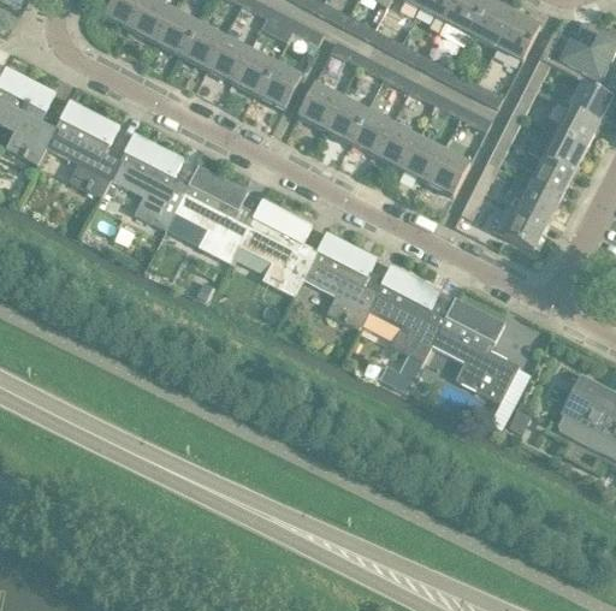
[(130,29),(146,0),(111,0),(104,16),(130,29)]
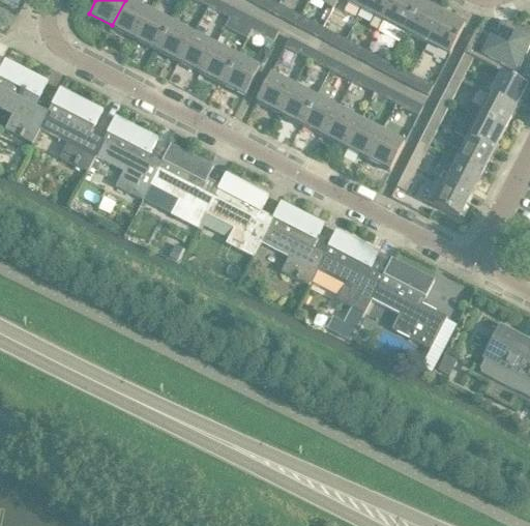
[(112,25),(134,36),(148,9),(130,0),(125,0),(112,25)]
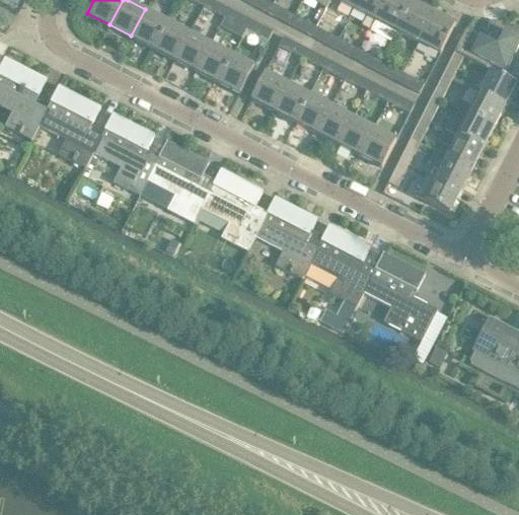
[(204,0),(202,4),(224,15),(228,7),(215,0),(204,0)]
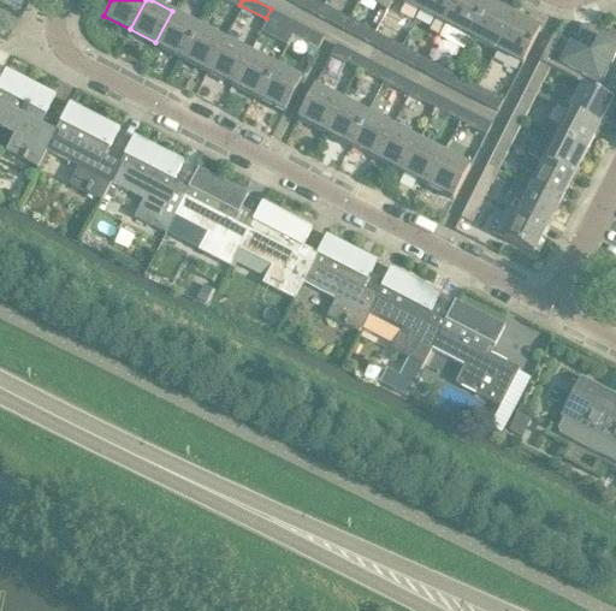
[(292,0),(318,13),(324,4),(317,0),(292,0)]
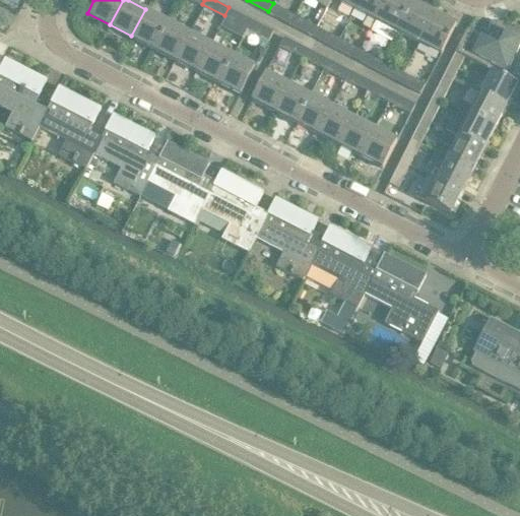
[(329,0),(326,6),(336,11),(341,1),(353,6),(356,0),(329,0)]
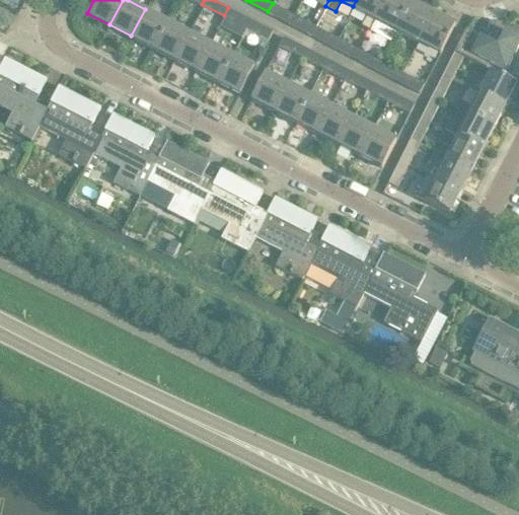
[(356,0),(353,6),(374,18),(383,0),(356,0)]
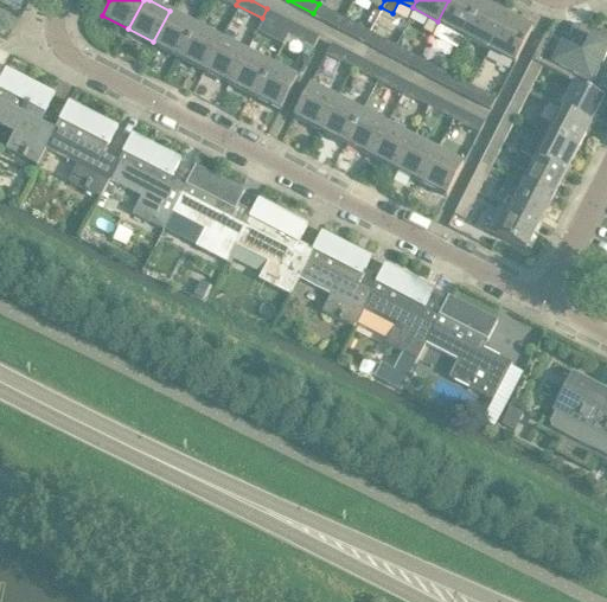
[(448,0),(438,21),(462,34),(479,0),(448,0)]
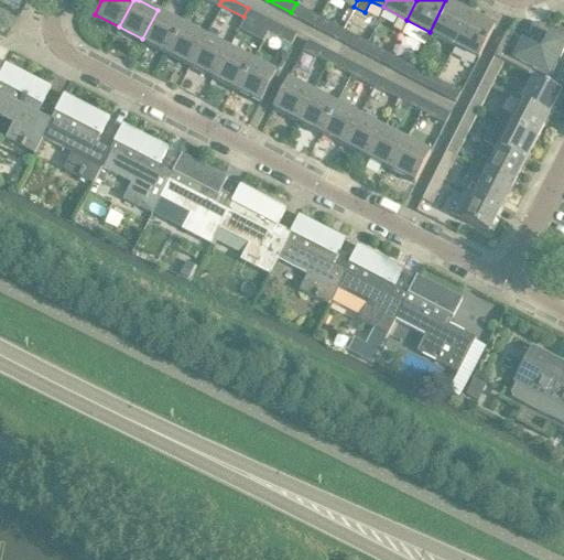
[(430,32),(453,44),(469,12),(448,0),(445,0),(430,32)]
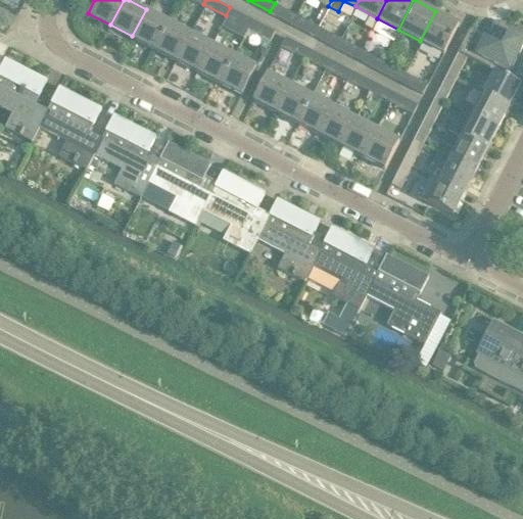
[(275,3),(270,11),(292,24),(296,14),(275,3)]
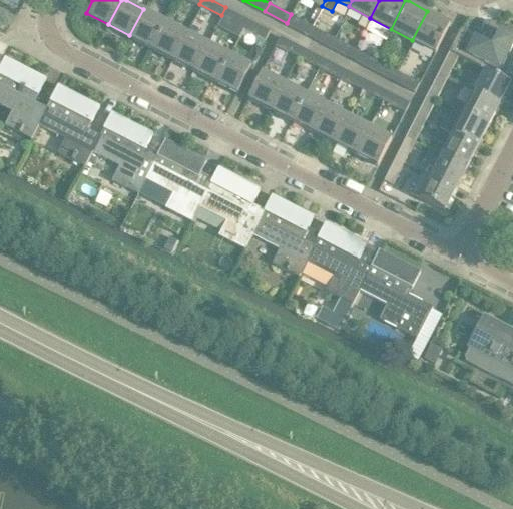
[(225,7),(221,15),(242,26),(246,18),(225,7)]
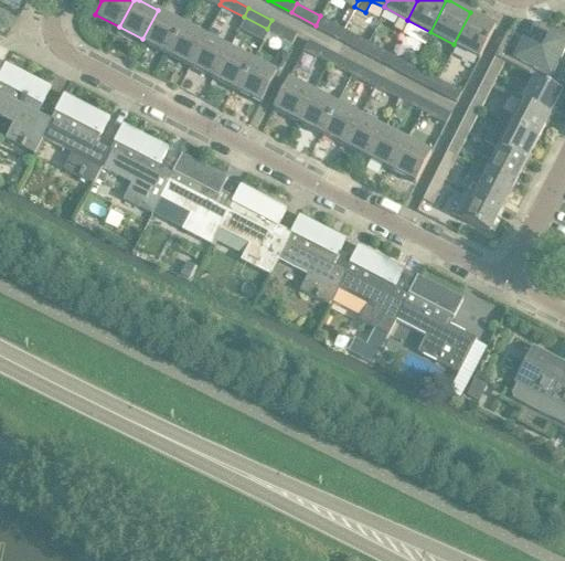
[(142,39),(167,51),(181,22),(158,10),(142,39)]
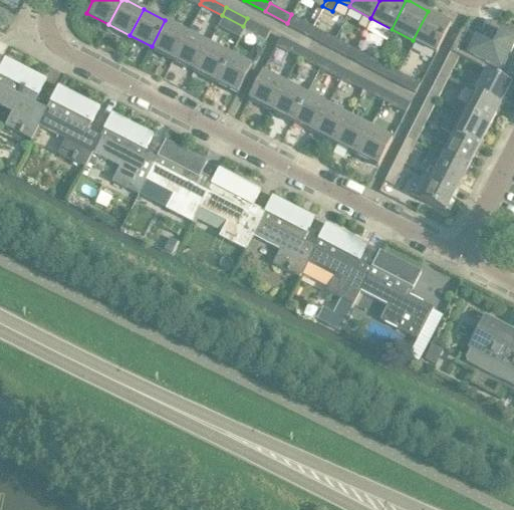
[(451,22),(428,11),(413,40),(436,51),(451,22)]
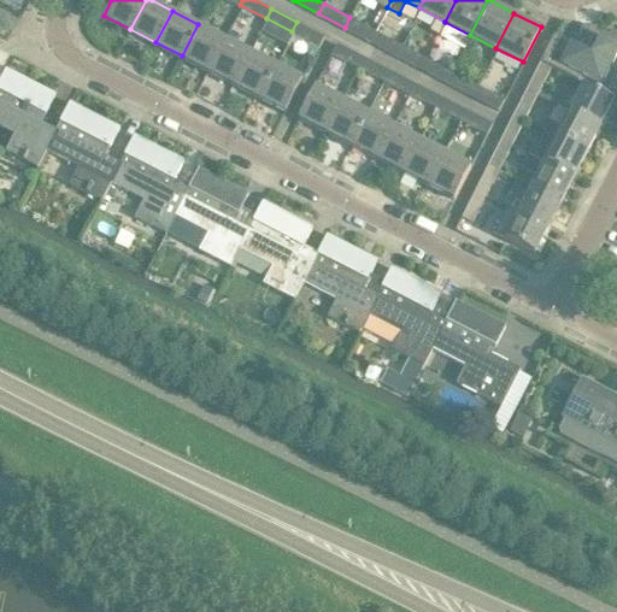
[(350,17),(345,28),(370,41),(375,30),(350,17)]
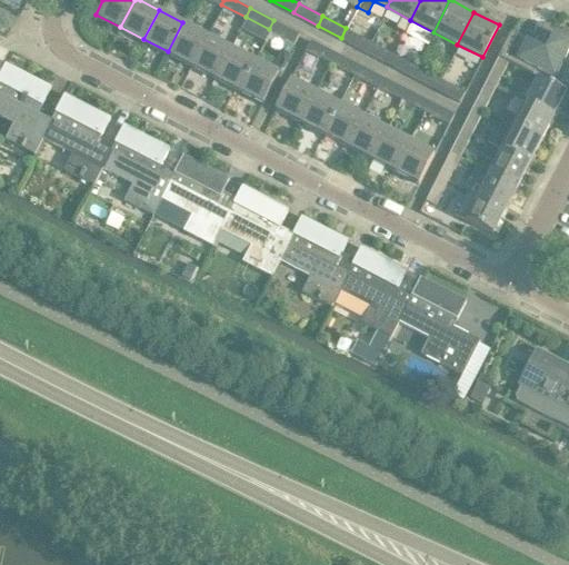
[(273,20),(269,29),(293,41),(298,32),(273,20)]
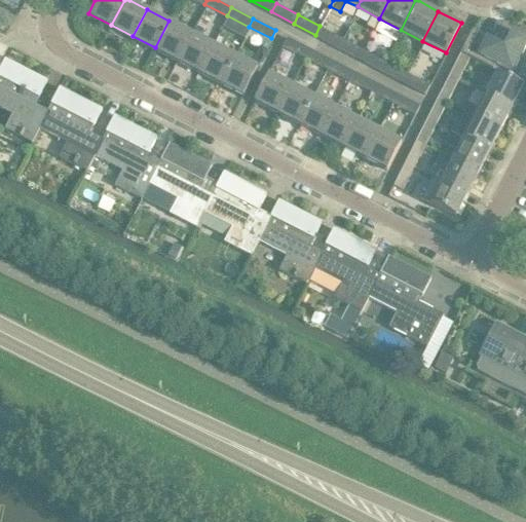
[(155,47),(177,59),(190,32),(168,21),(155,47)]
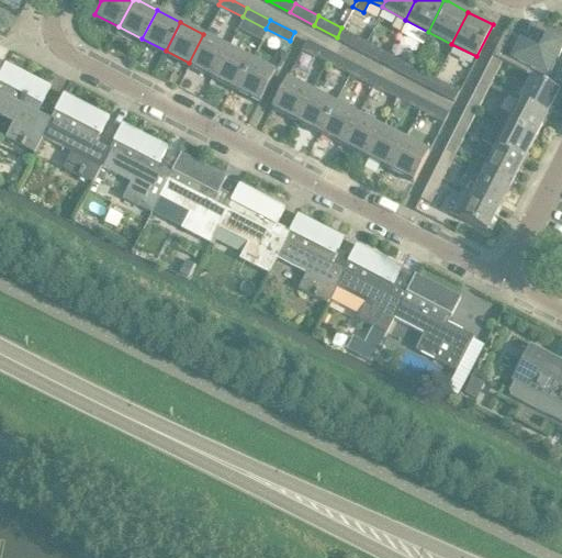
[(341,28),(337,37),(360,49),(364,40),(341,28)]
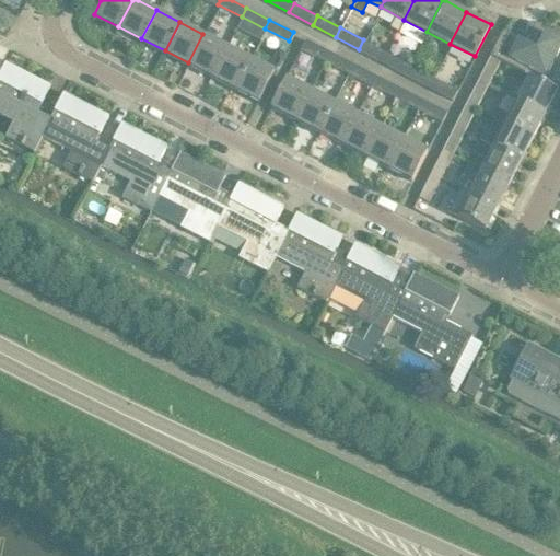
[(502,30),(490,54),(499,58),(528,73),(541,81),(559,45),(559,36),(544,29),(540,35),(534,32),(531,37),(526,34),(523,41),(502,30)]
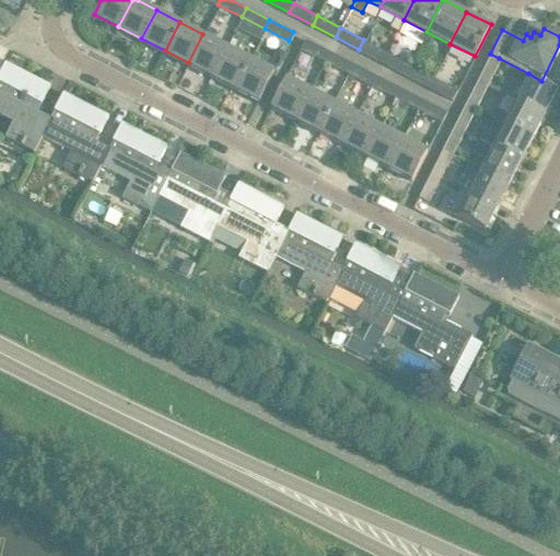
[(188,62),(211,74),(226,46),(202,34),(188,62)]
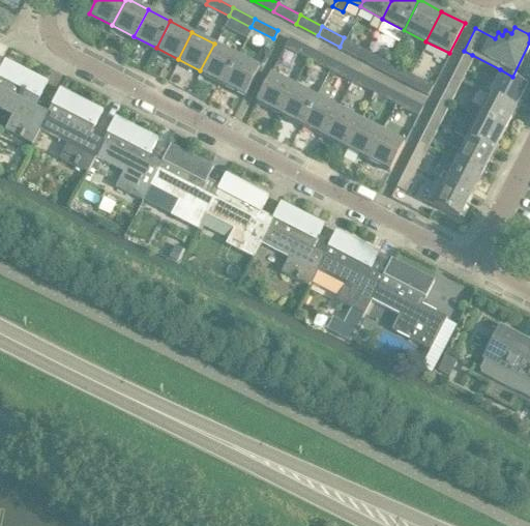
[(307,57),(312,48),(289,35),(284,45),(307,57)]
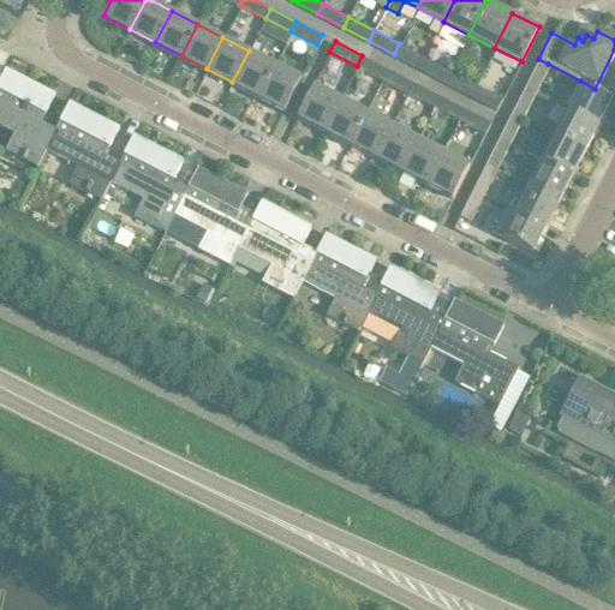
[(399,43),(394,54),(419,67),(425,58),(399,43)]
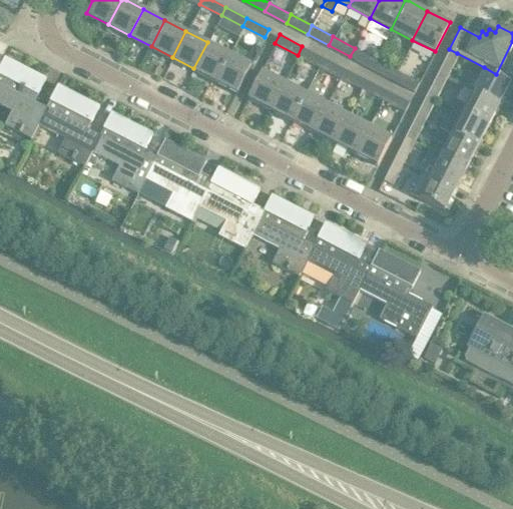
[(193,68),(214,79),(228,53),(207,42),(193,68)]
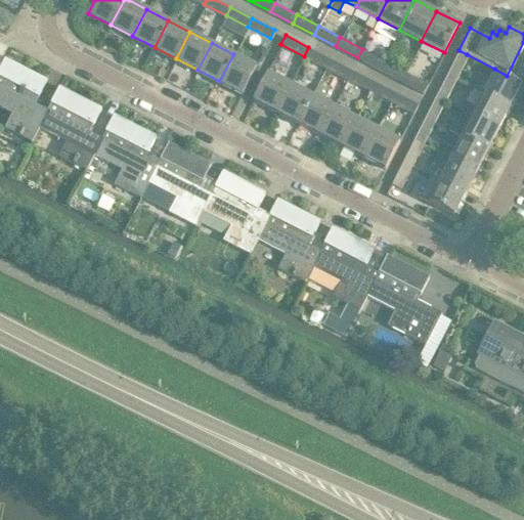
[(308,47),(304,56),(325,68),(330,58),(308,47)]
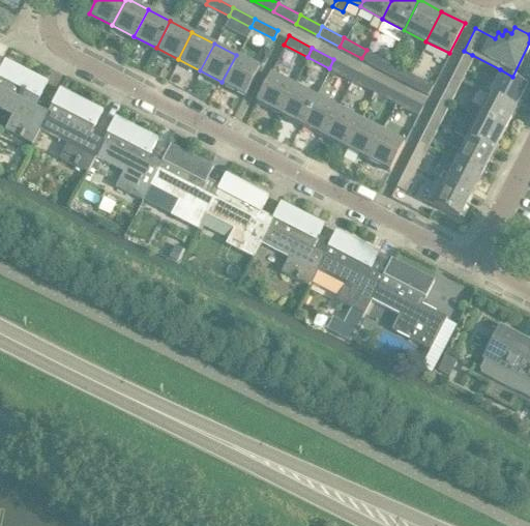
[(366,50),(361,58),(383,69),(388,61),(366,50)]
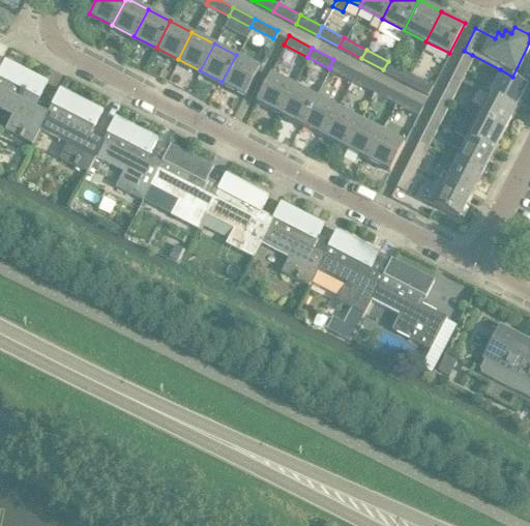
[(451,75),(461,79),(472,55),(464,51),(451,75)]
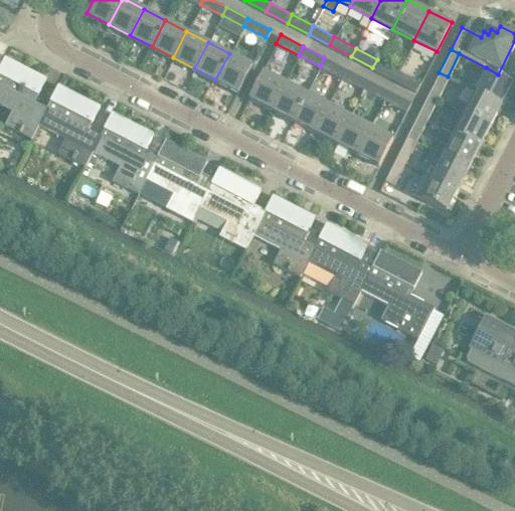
[(251,64),(229,53),(215,79),(238,92),(251,64)]
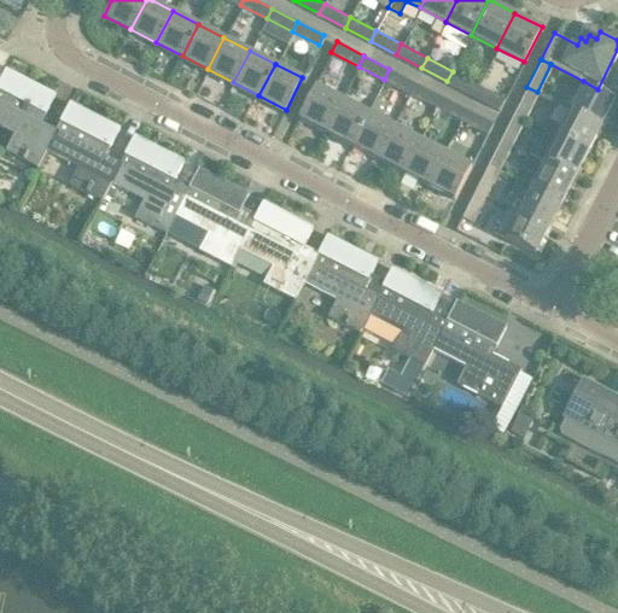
[(0,77),(0,122),(15,129),(5,147),(38,164),(46,146),(56,128),(41,121),(56,93),(6,66),(0,77)]
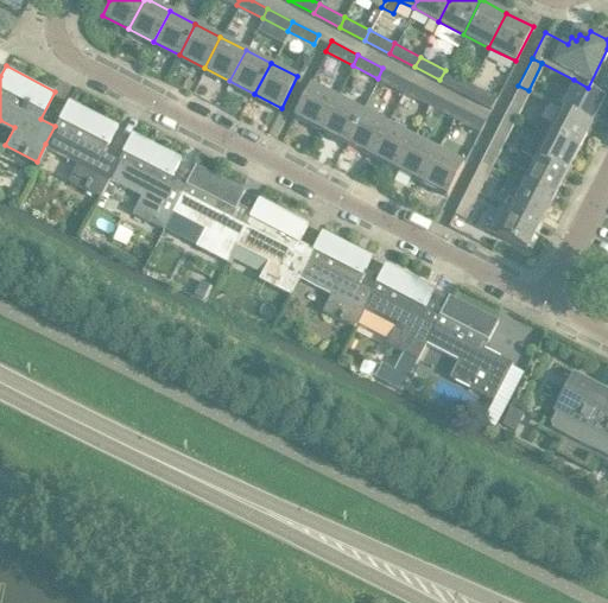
[(382,68),(378,78),(403,90),(409,81),(382,68)]
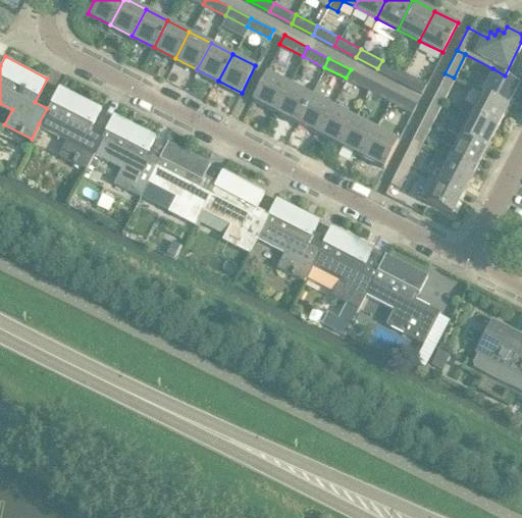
[(382,60),(377,68),(400,81),(404,71),(382,60)]
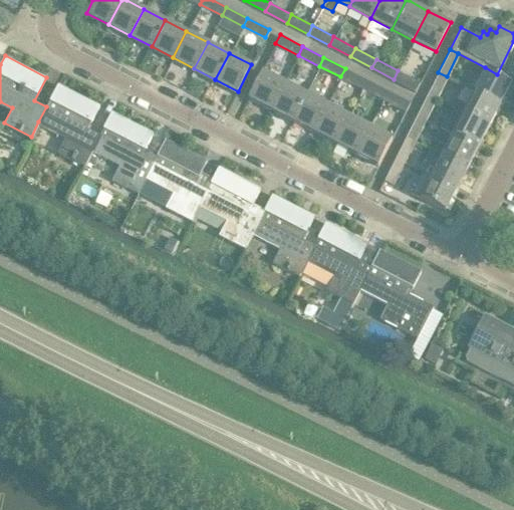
[(485,67),(474,90),(499,103),(511,80),(497,74),(485,67)]
